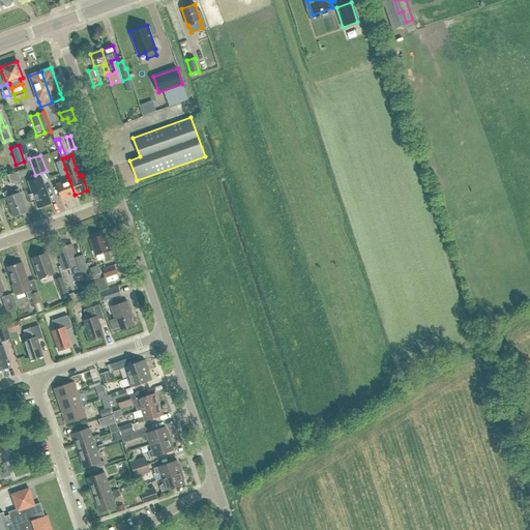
[(28,168),(19,171),(21,179),(30,177),(28,168)]
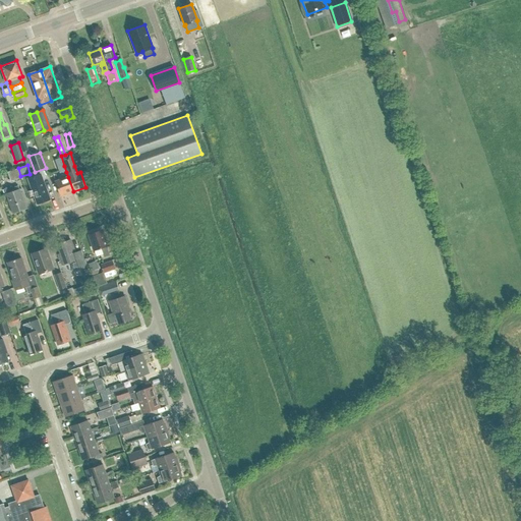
[(60,174),(66,172),(64,166),(58,168),(60,174)]
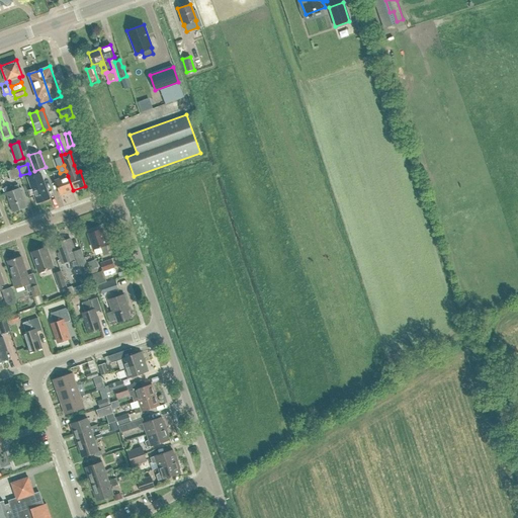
[(7,171),(10,180),(19,176),(16,167),(7,171)]
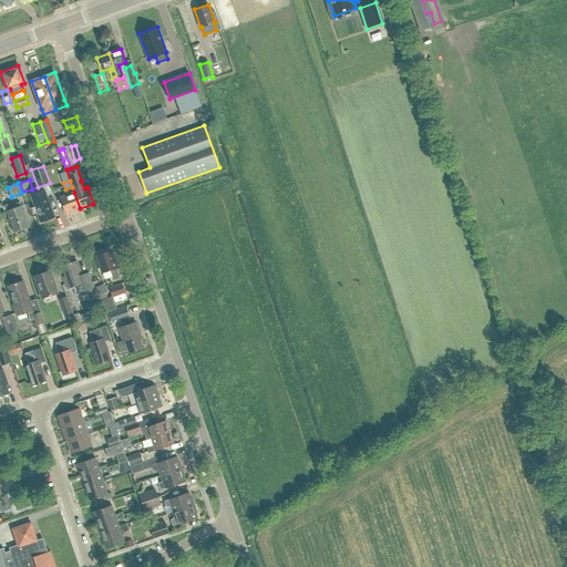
[(40,223),(54,217),(48,197),(45,198),(43,189),(38,192),(40,200),(33,203),(40,223)]
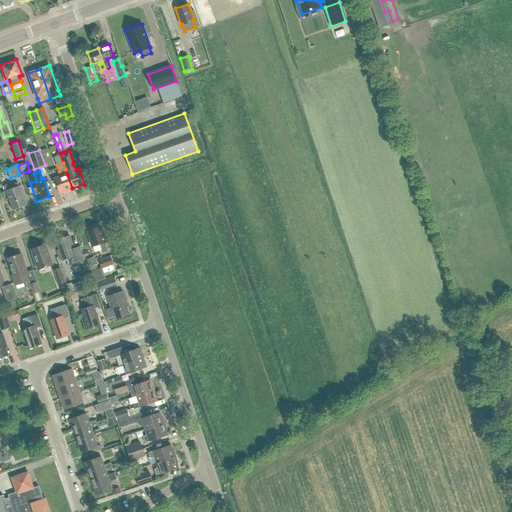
[(72,188),(67,174),(54,178),(59,193),(72,188)]
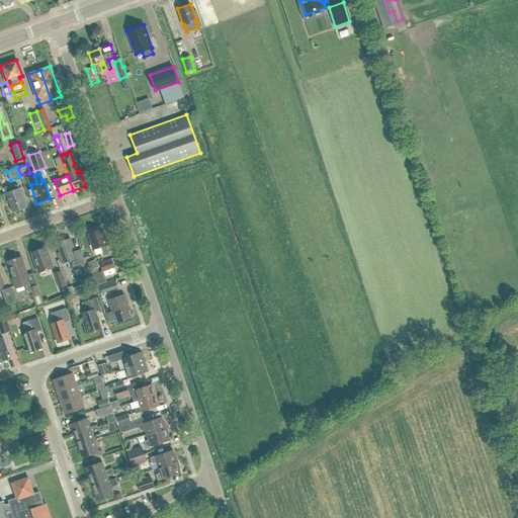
[(18,185),(11,187),(0,191),(1,195),(6,194),(12,211),(26,207),(19,188),(18,185)]
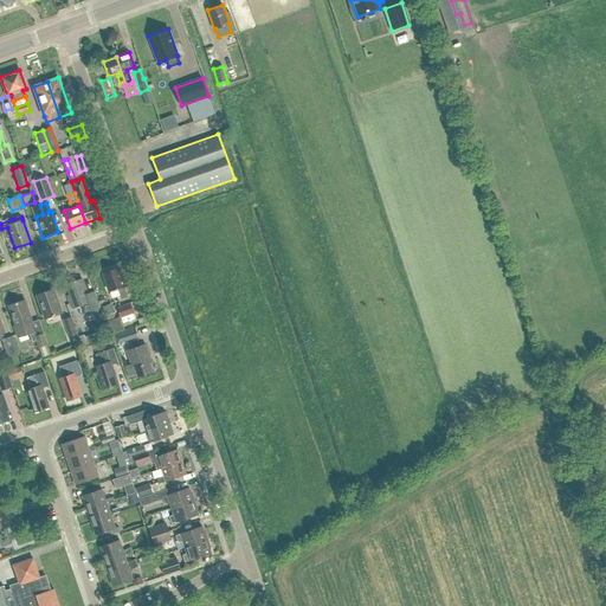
[(121,298),(127,296),(124,287),(118,268),(103,274),(109,291),(117,289),(121,298)]
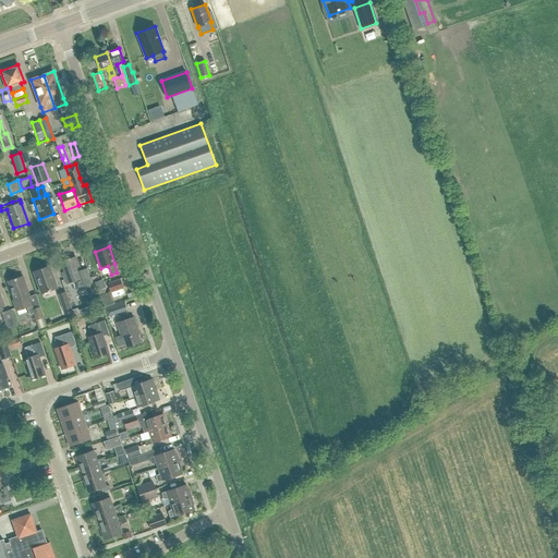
[(94,293),(86,269),(81,271),(76,257),(61,263),(68,283),(76,280),(80,290),(86,288),(88,295),(94,293)]
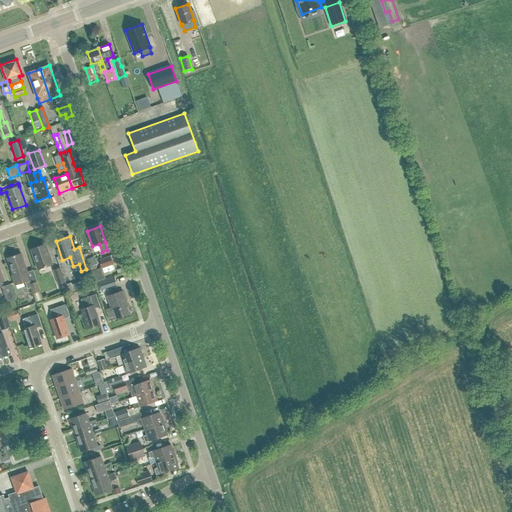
[(108,249),(117,248),(115,238),(106,240),(108,249)]
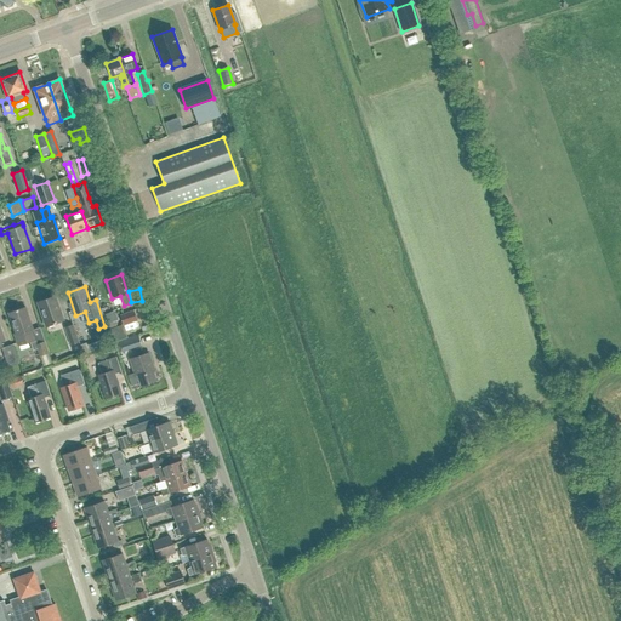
[(46,326),(63,320),(55,296),(38,302),(46,326)]
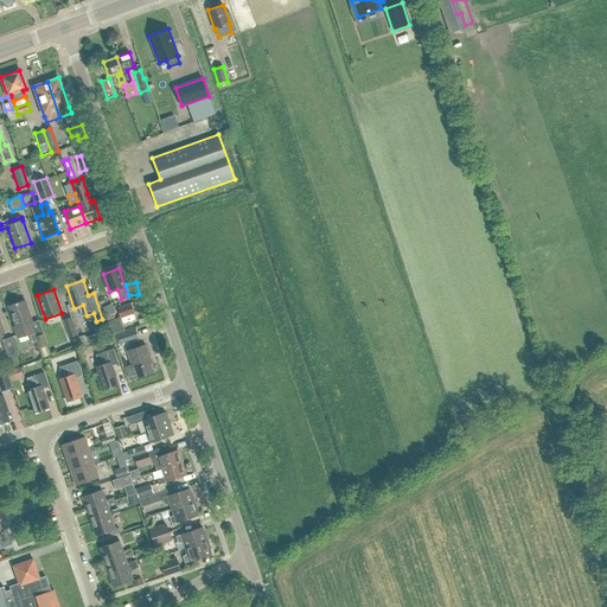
[(37,336),(34,328),(32,323),(25,300),(7,306),(16,327),(13,327),(18,339),(30,336),(32,343),(36,342),(39,349),(48,345),(43,333),(37,336)]
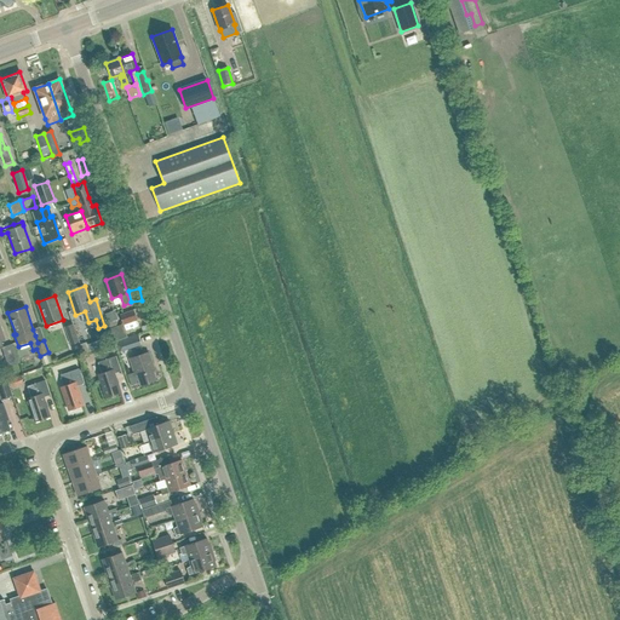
[(115,310),(104,314),(108,323),(118,320),(115,310)]
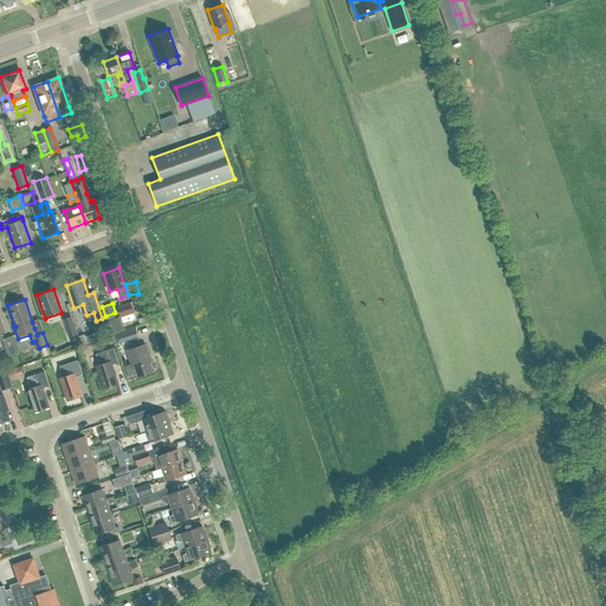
[(117,308),(121,318),(134,313),(130,303),(117,308)]
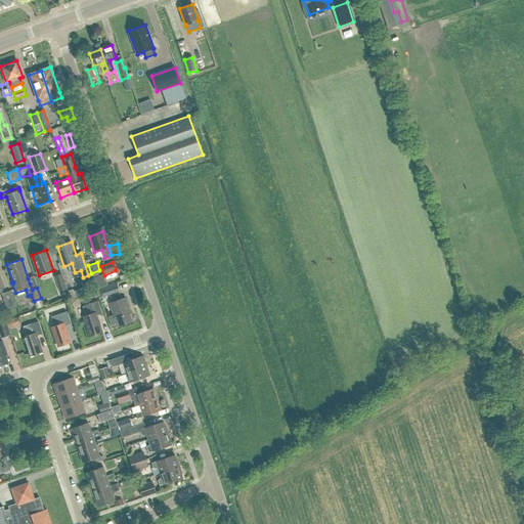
[(64,271),(69,287),(76,285),(72,269),(64,271)]
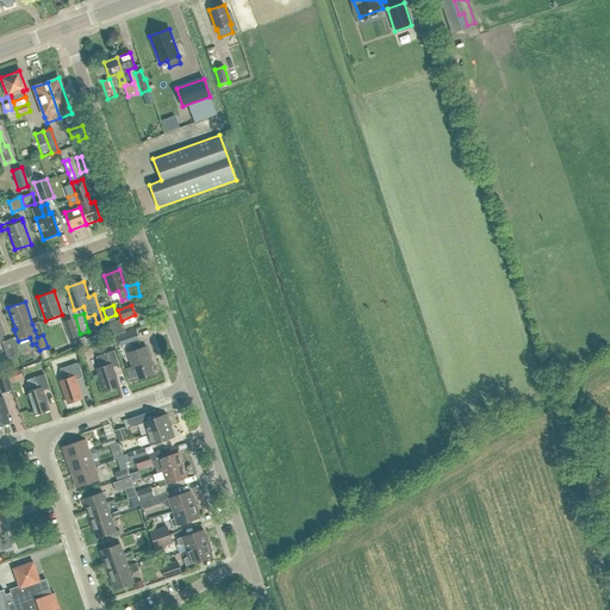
[(78,336),(72,319),(63,322),(69,340),(76,337),(76,336),(78,336)]
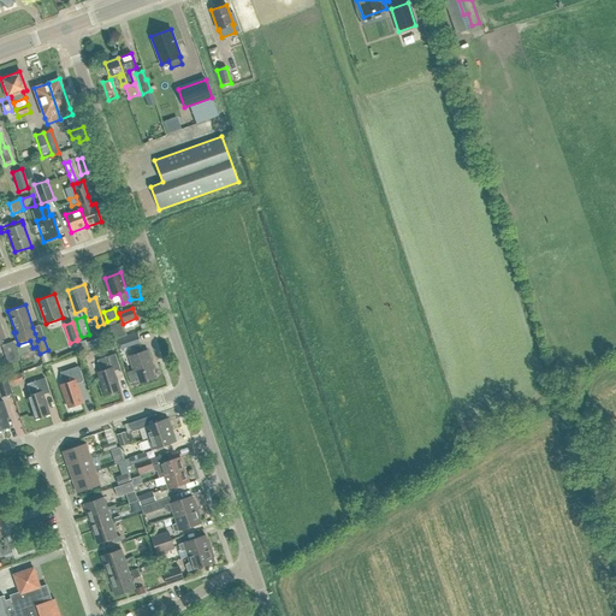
[(11,342),(3,344),(4,345),(1,347),(7,363),(18,360),(11,342)]
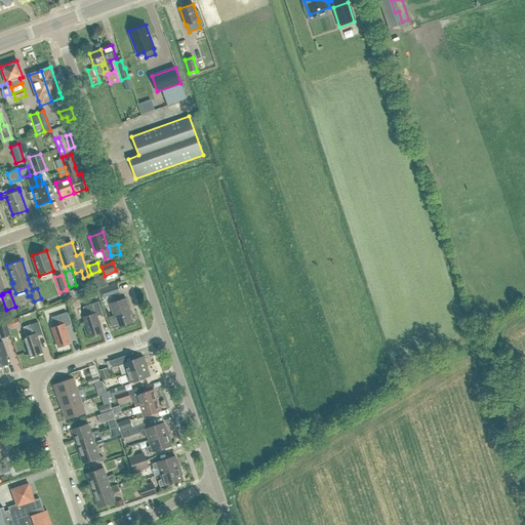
[(119,326),(132,322),(129,314),(131,314),(125,298),(110,304),(114,317),(116,317),(119,326)]
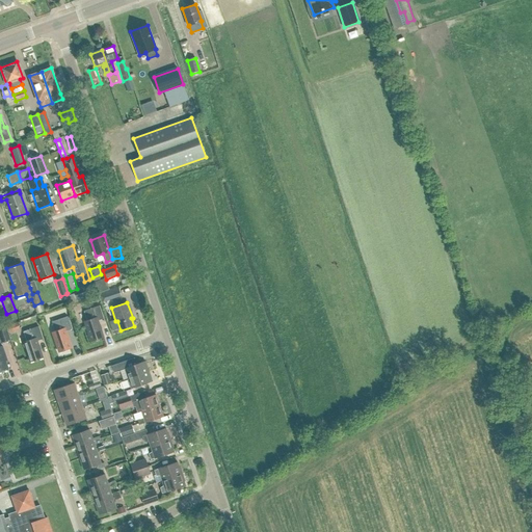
[(99,306),(84,311),(87,320),(84,321),(90,341),(104,337),(98,320),(104,318),(99,306)]
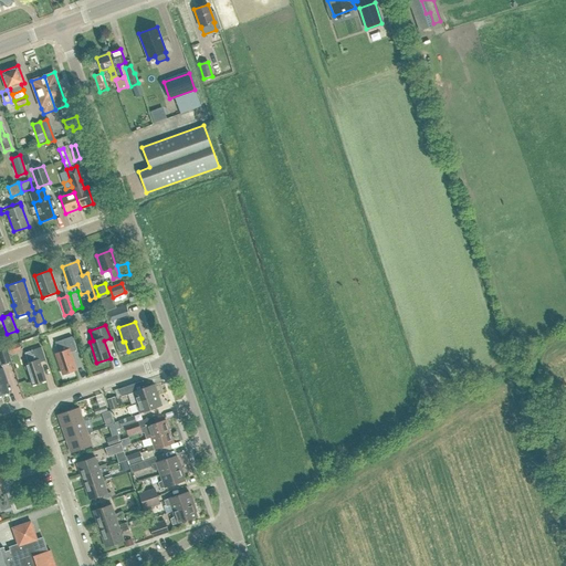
[(80,332),(75,335),(82,345),(86,343),(80,332)]
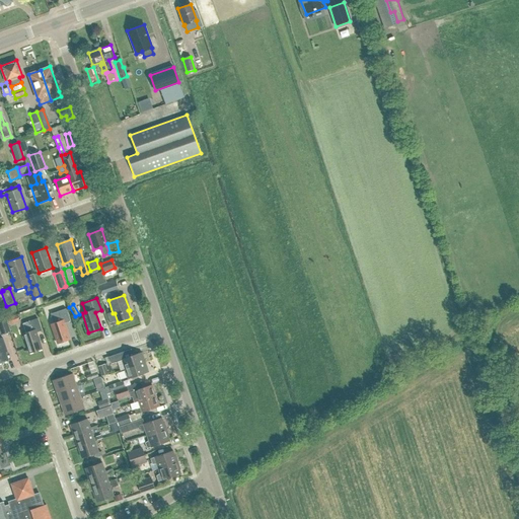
[(58,344),(70,339),(64,322),(70,320),(66,308),(51,313),(54,323),(51,324),(58,344)]
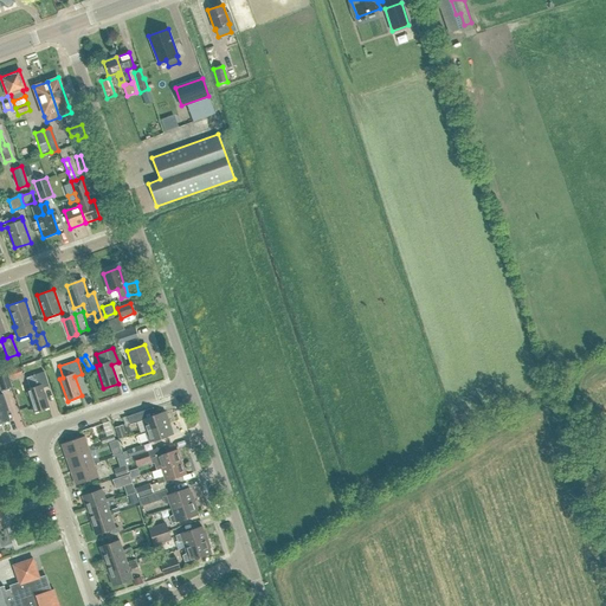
[(12,387),(7,372),(0,374),(0,386),(1,391),(12,387)]
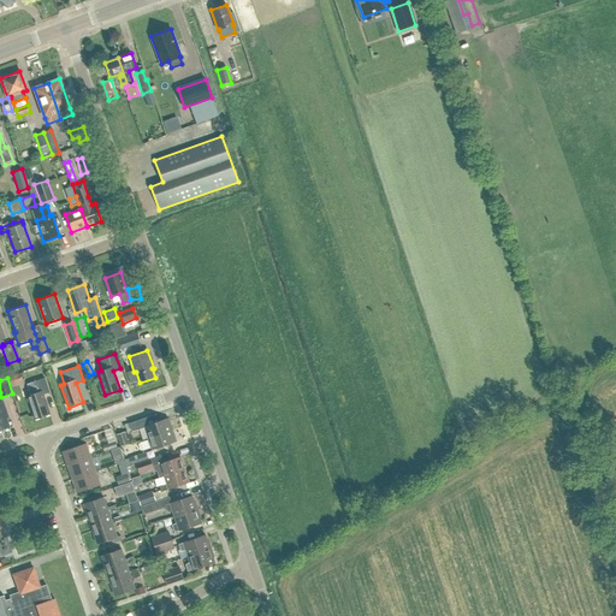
[(45,378),(27,384),(30,395),(28,396),(35,419),(49,414),(43,395),(49,392),(45,378)]
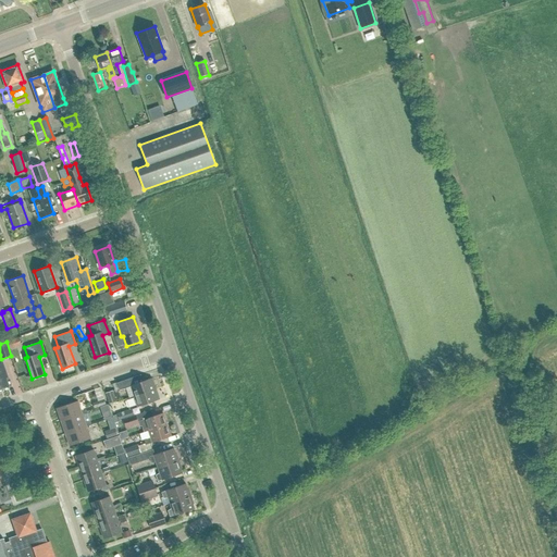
[(183,359),(183,364),(190,364),(190,354),(177,355),(177,359),(183,359)]
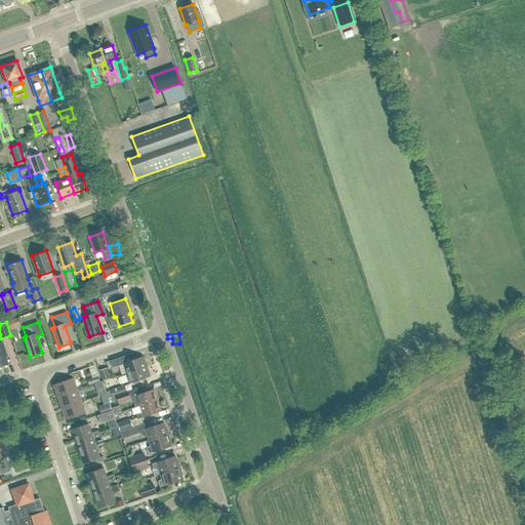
[(126,373),(146,366),(143,356),(134,359),(132,353),(112,360),(114,367),(123,364),(126,373)]
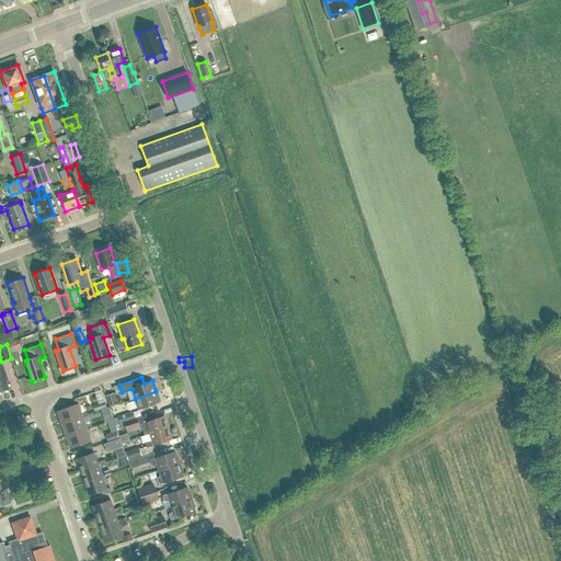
[(159,402),(156,391),(135,399),(139,410),(159,402)]
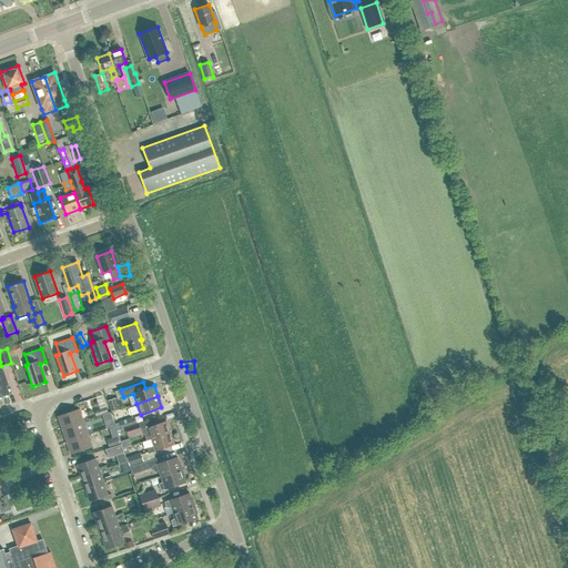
[(108,401),(112,412),(119,409),(114,398),(108,401)]
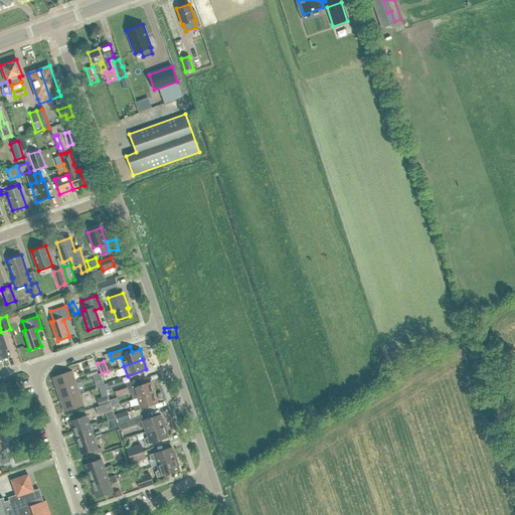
[(98,374),(96,368),(86,372),(87,377),(98,374)]
